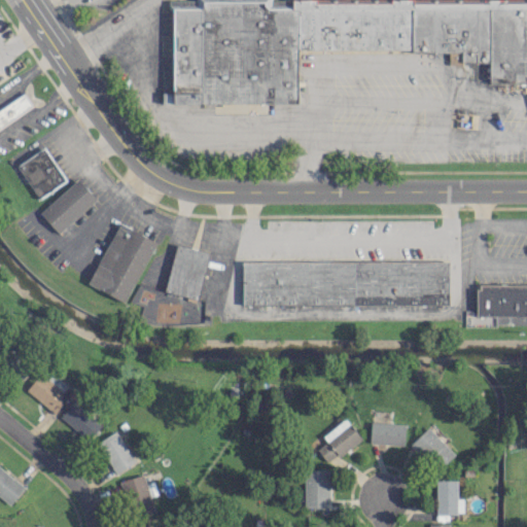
[(168,0),(169,6),(172,12),(173,103),(297,102),(296,50),(448,49),(448,62),(489,62),(489,82),(526,82),(526,0),(331,2),(330,0),(328,0),(324,3),(322,0),(168,0)]
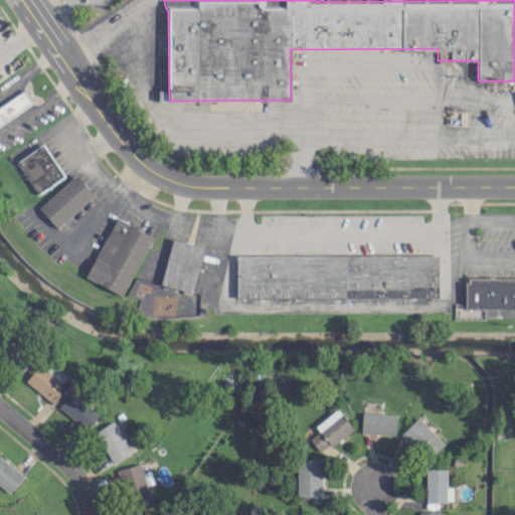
[(0,123),(32,105),(24,91),(0,105),(0,123)]
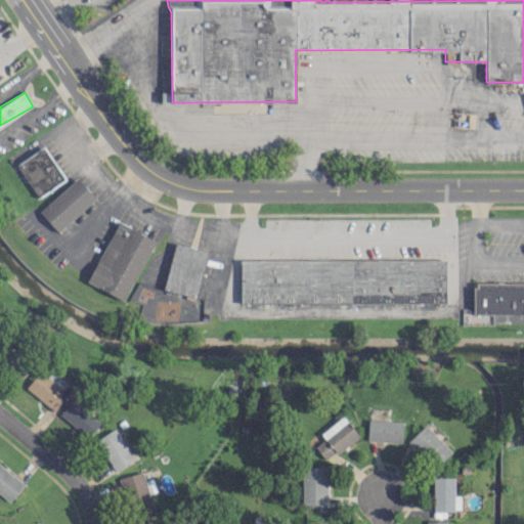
[(38,198),(66,179),(43,145),(15,164),(38,198)]
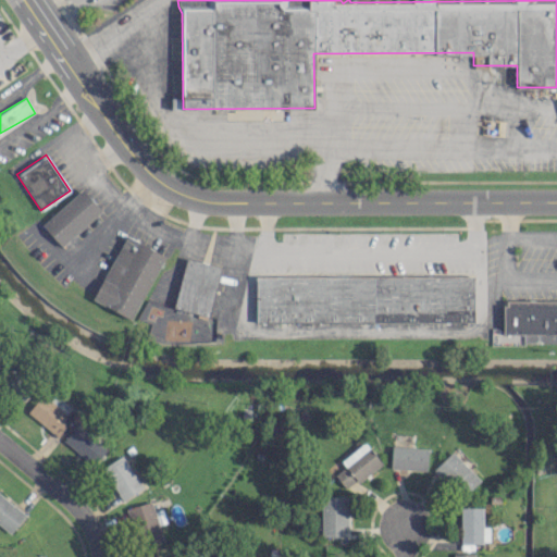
[(101,209),(81,188),(41,225),(62,246),(101,209)]
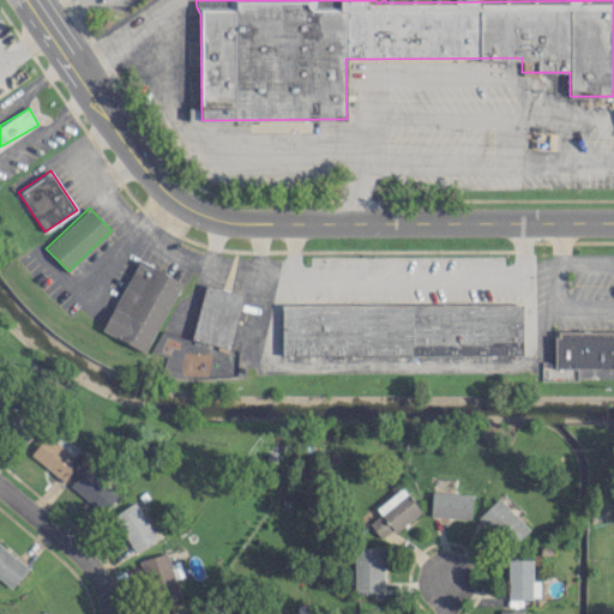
[(145,351),(181,281),(138,259),(101,330),(145,351)]
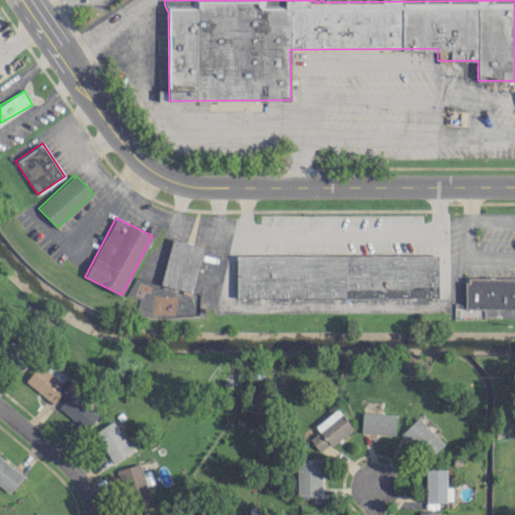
[(161,284),(193,292),(204,245),(171,238),(161,284)]
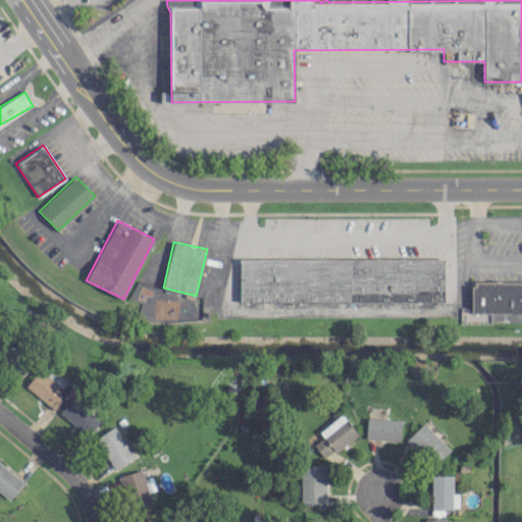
[(240,302),(444,301),(444,258),(240,258),(240,302)]
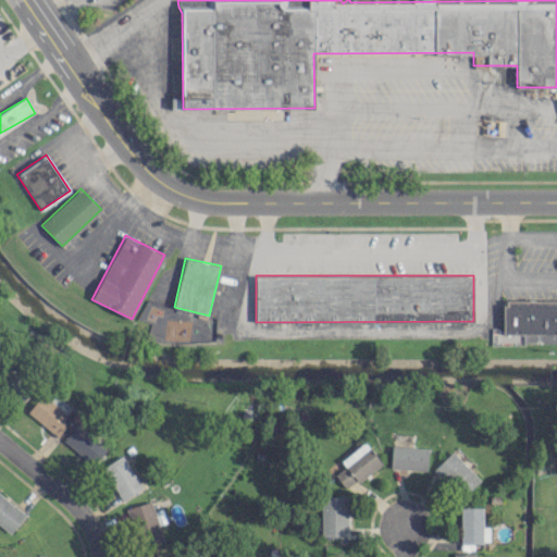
[(503,332),(556,332),(556,301),(503,301),(503,332)]
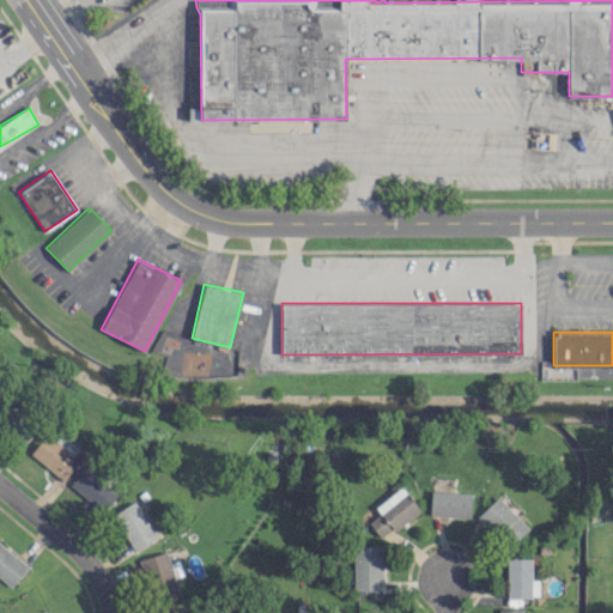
[(353,354),(353,369),(490,370),(490,354),(353,354)]
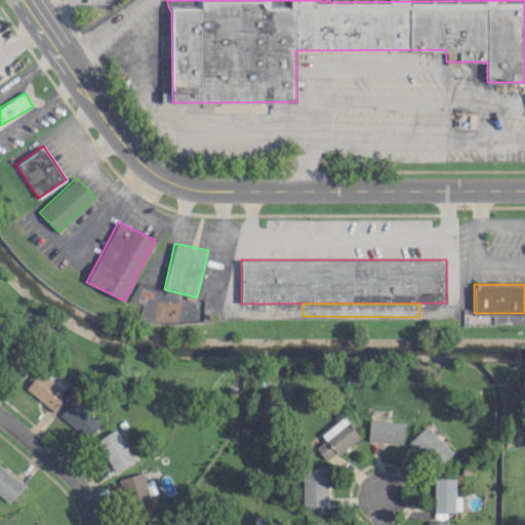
[(462,324),(524,323),(524,314),(474,315),(474,309),(462,309),(462,324)]
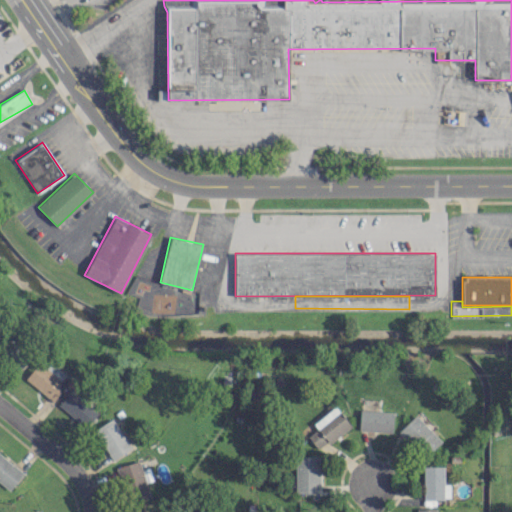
[(24,380),(55,401),(67,384),(37,362),(24,380)]
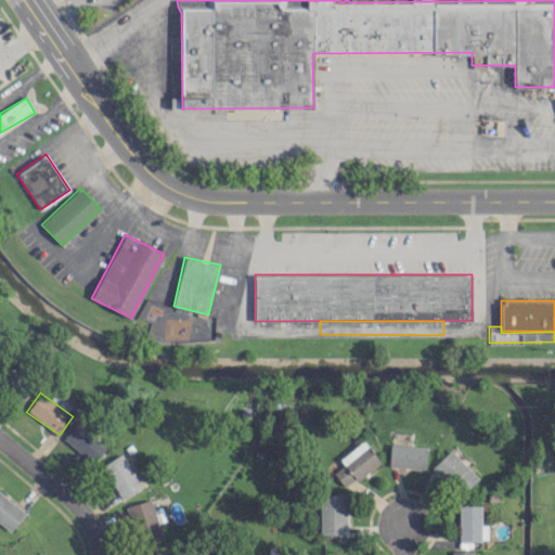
[(63,440),(93,463),(106,446),(76,423),(63,440)]
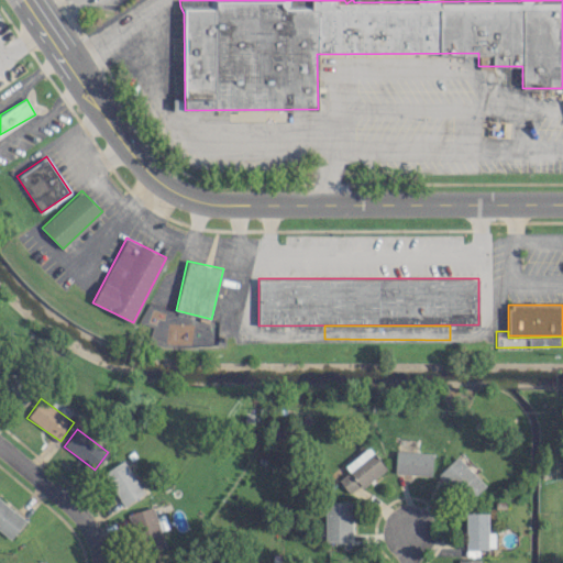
[(343,465),(349,472),(338,478),(349,495),(385,468),(370,446),(343,465)]
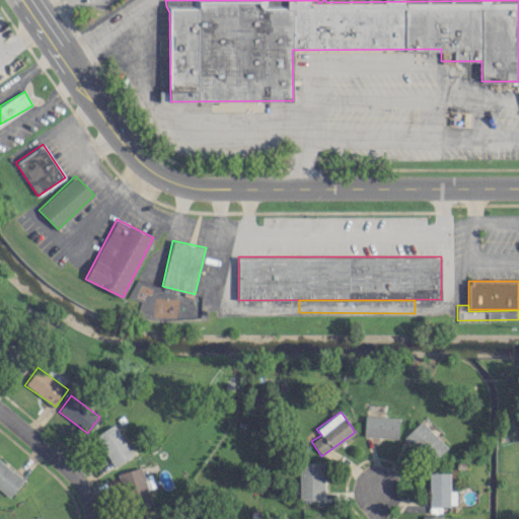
[(363,436),(397,438),(398,418),(364,416),(363,436)]
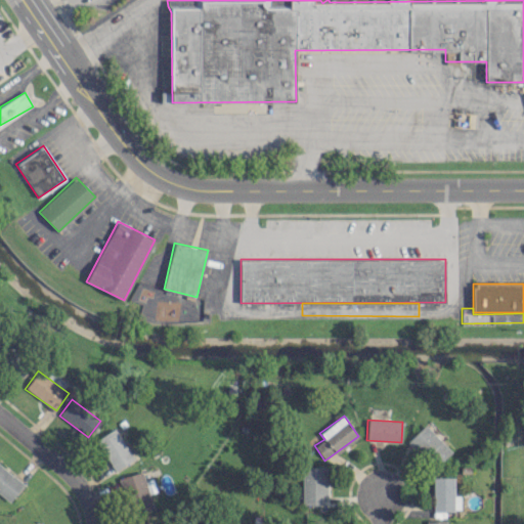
[(450,451),(425,424),(407,440),(433,468),(450,451)]
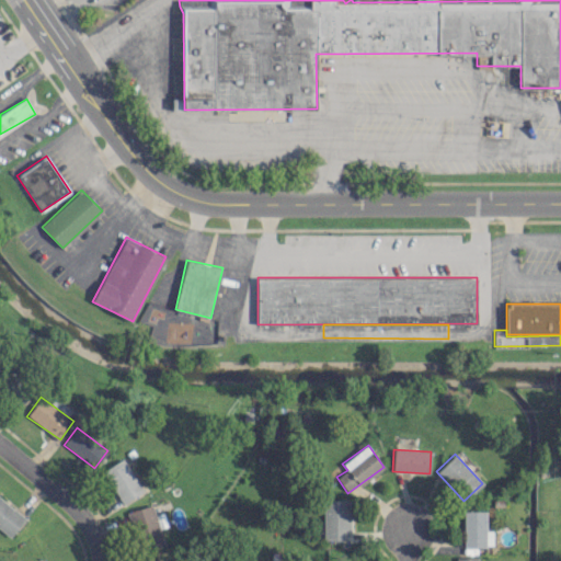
[(103,469),(119,503),(144,492),(127,457),(103,469)]
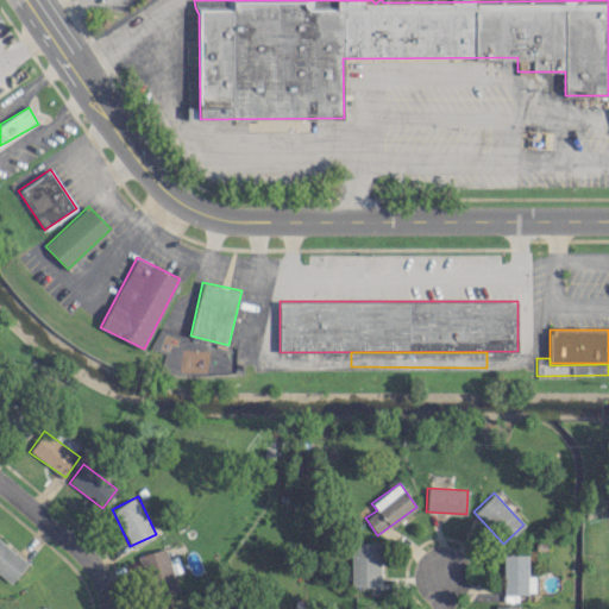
[(0,573),(11,582),(27,562),(0,540),(0,573)]
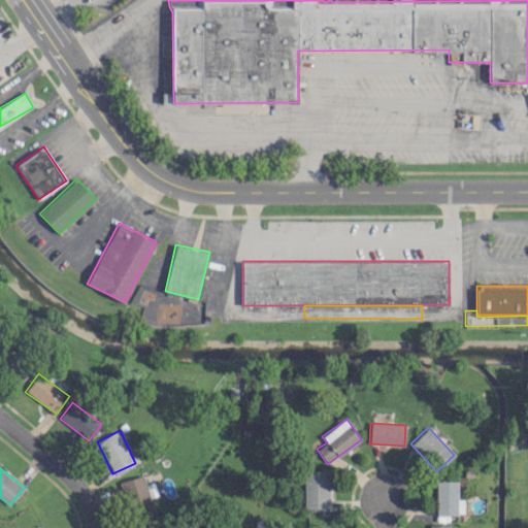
[(304,470),(304,508),(329,508),(329,470),(304,470)]
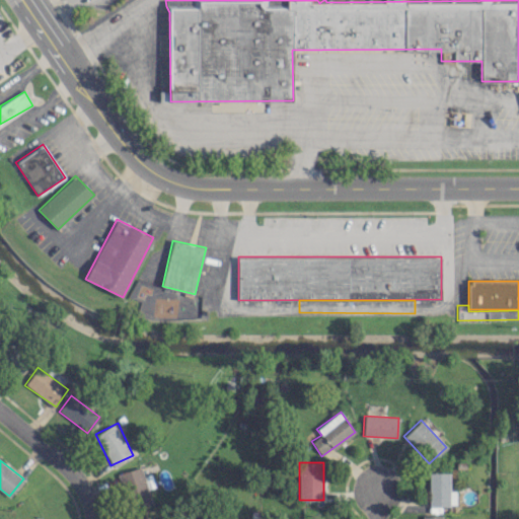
[(119,473),(130,511),(152,504),(140,466),(119,473)]
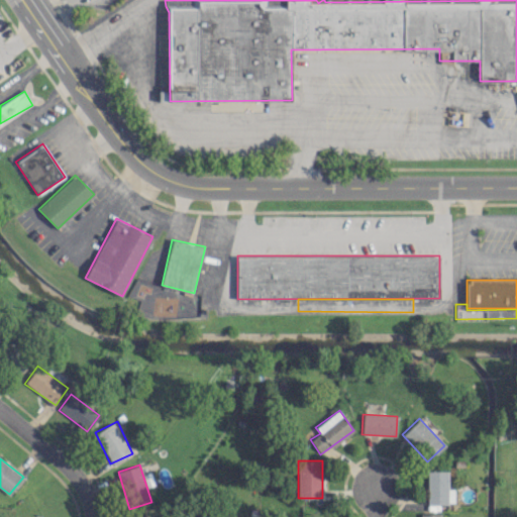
[(447,470),(426,471),(427,504),(453,503),(453,489),(448,489),(447,470)]
